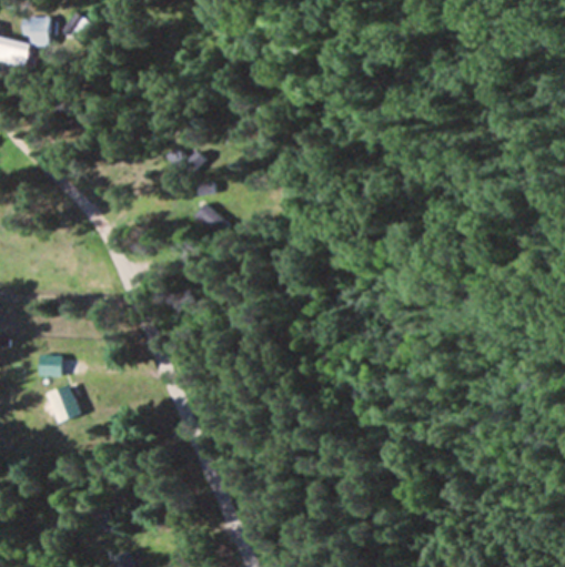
[(0,61),(27,66),(29,47),(48,48),(51,19),(21,17),(19,39),(0,36),(0,61)]
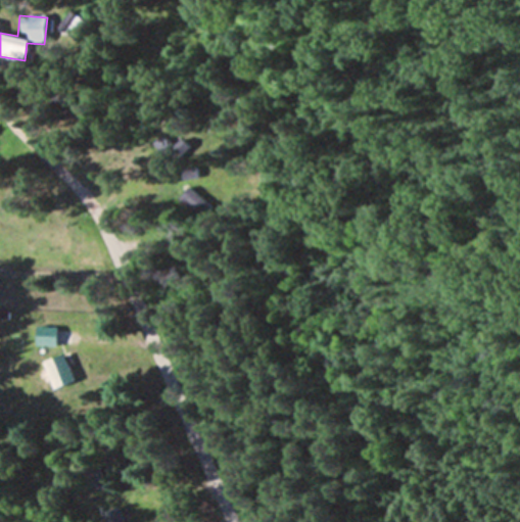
[(189,214),(200,202),(185,187),(175,198),(189,214)]
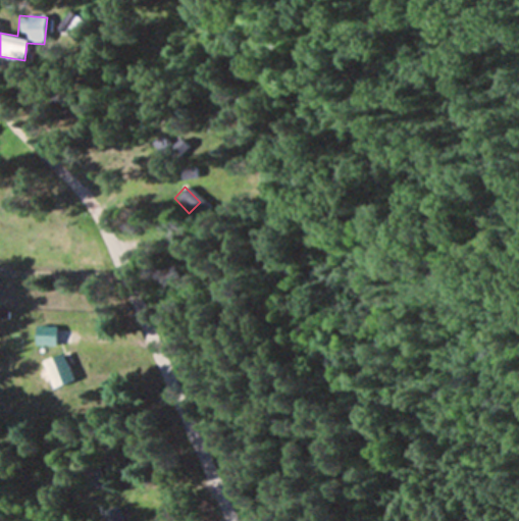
[(57,326),(35,326),(35,346),(57,346),(57,326)]
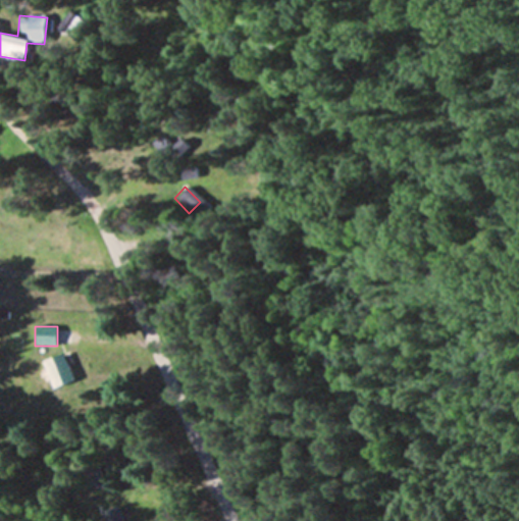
[(72,381),(66,355),(46,360),(52,386),(72,381)]
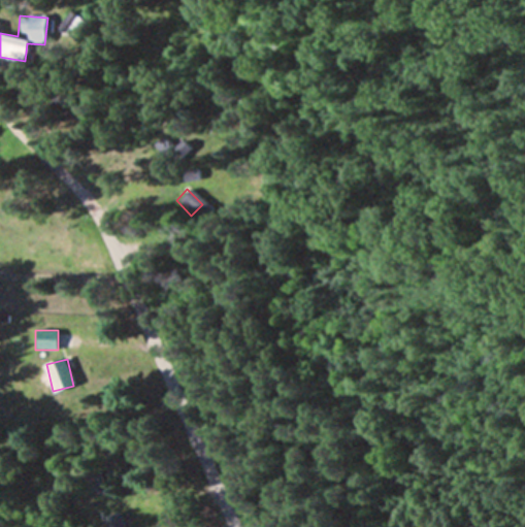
[(105,526),(101,526),(125,526),(123,514),(103,518),(105,526)]
